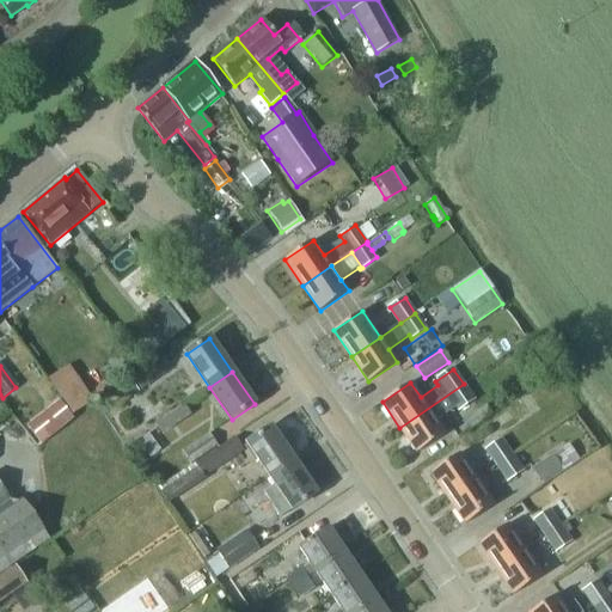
[(132,380),(122,387),(130,398),(139,392),(132,380)]
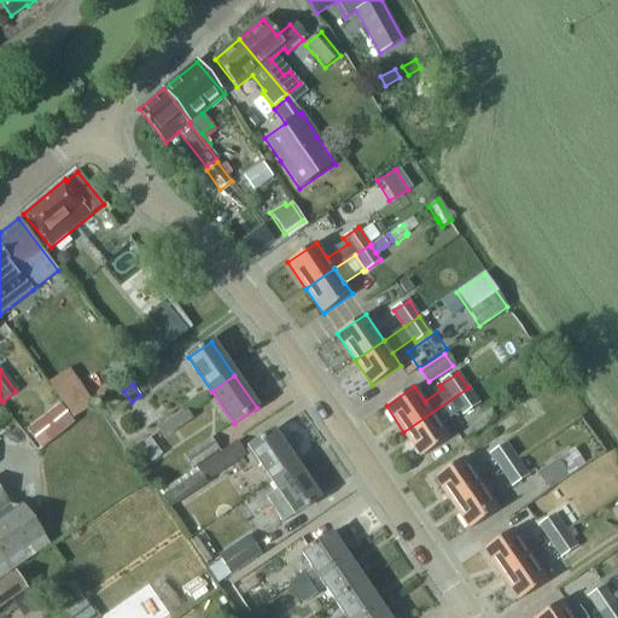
[(468,388),(403,432),(421,458),(450,438),(441,425),(462,410),(465,414),(479,403),(468,388)]
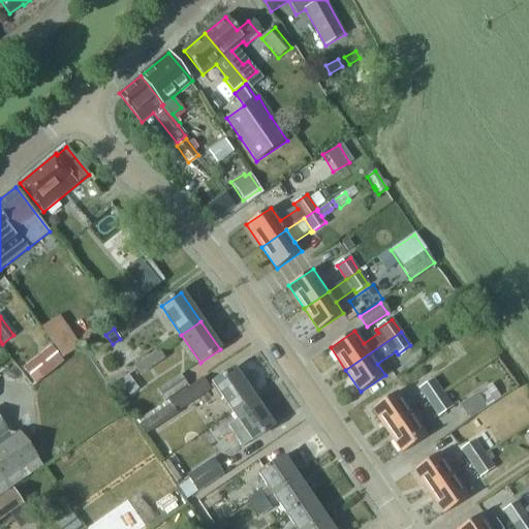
[(34,385),(63,363),(50,346),(22,369),(34,385)]
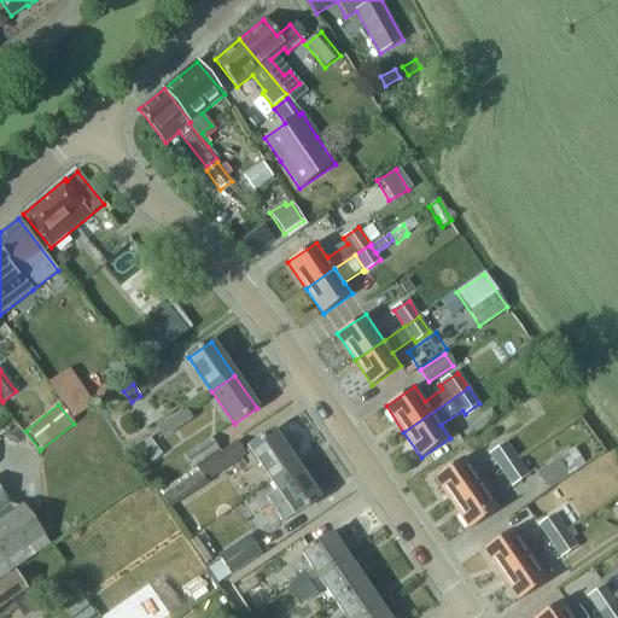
[(163,439),(192,420),(186,410),(157,430),(163,439)]
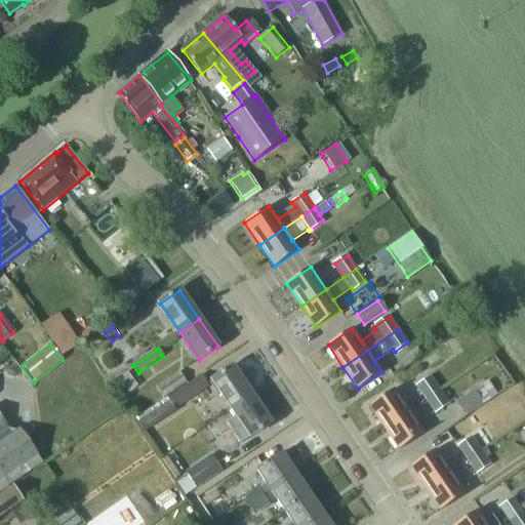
[(252,396),(233,367),(213,380),(233,409),(252,396)]
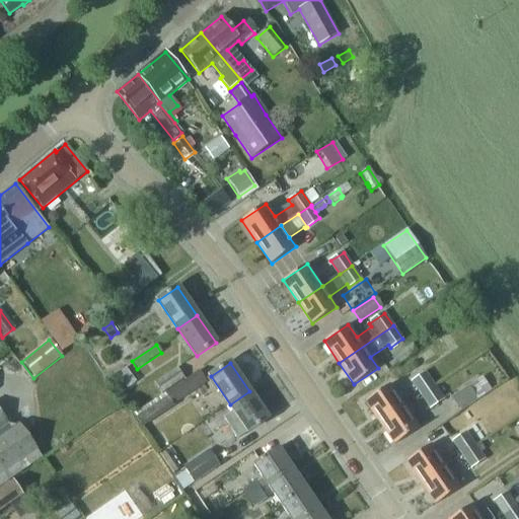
[(136,382),(125,368),(116,375),(126,389),(136,382)]
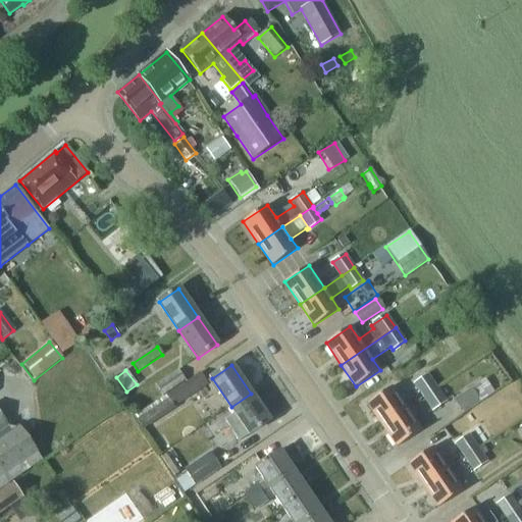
[(174,370),(159,380),(154,383),(161,396),(181,381),(174,370)]
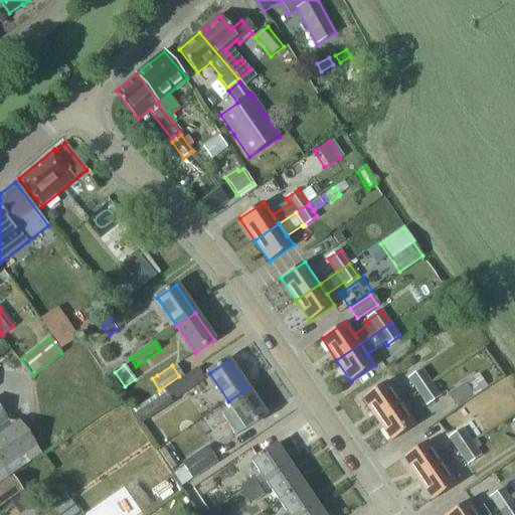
[(198,369),(159,396),(134,412),(141,423),(205,379),(198,369)]
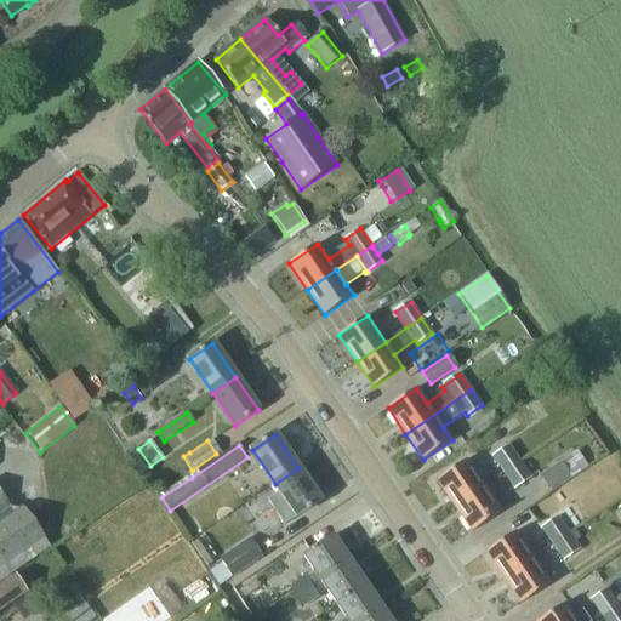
[(519,462),(508,445),(494,455),(505,472),(519,462)]
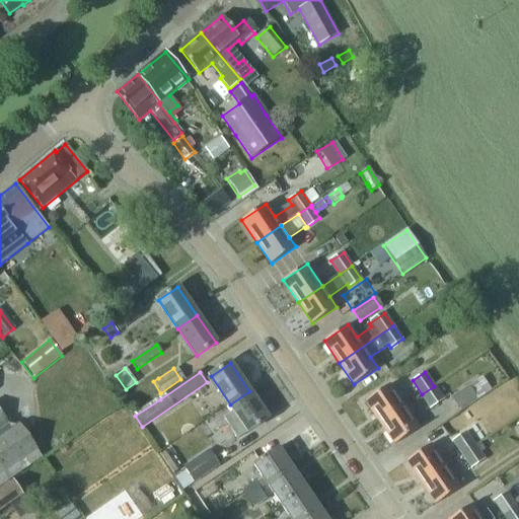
[(404,406),(389,384),(365,400),(380,423),(404,406)]
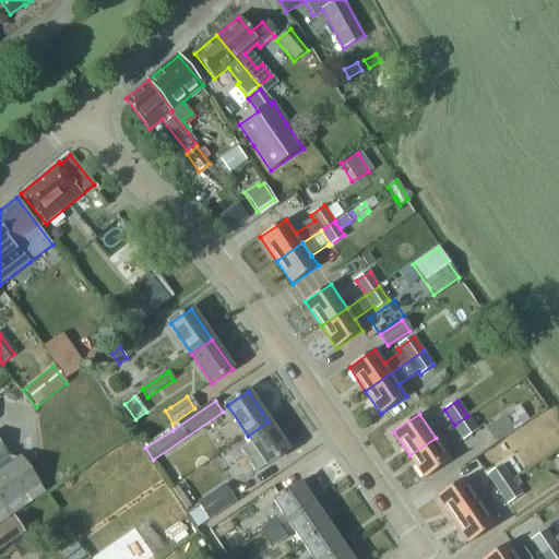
[(467,416),(454,425),(464,439),(477,430),(467,416)]
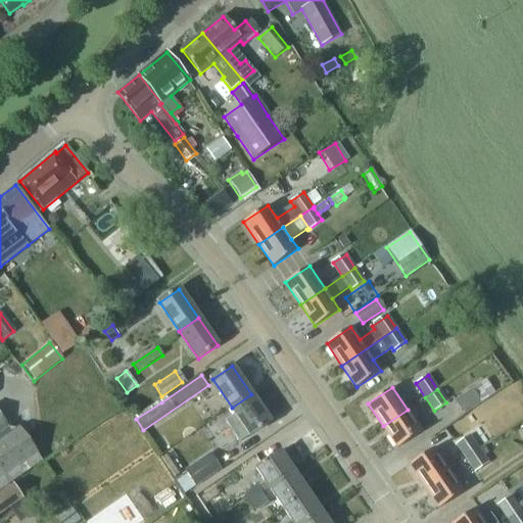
[(454,401),(461,414),(480,401),(472,389),(454,401)]
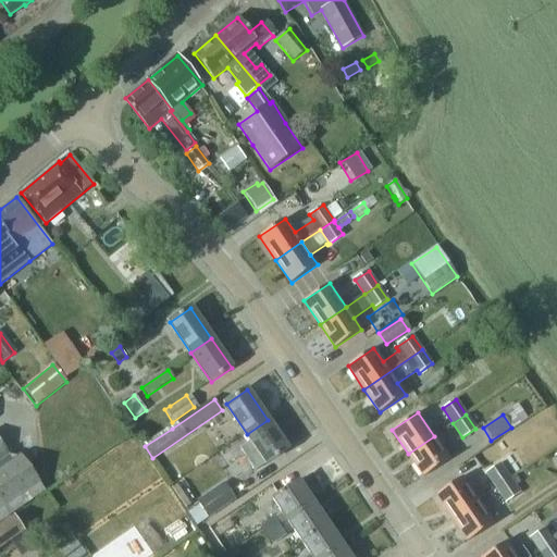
[(288,450),(268,420),(247,434),(251,441),(239,448),(255,472),(288,450)]
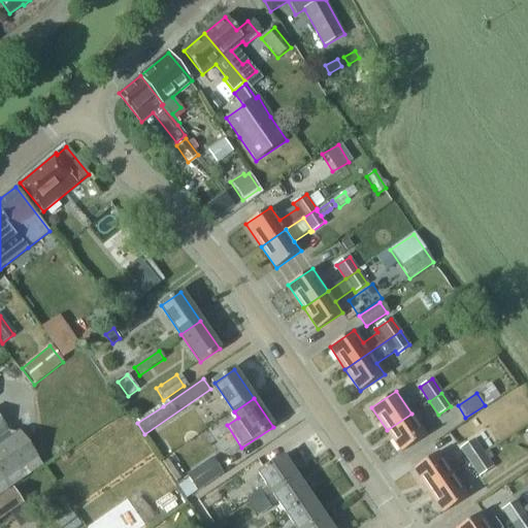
[(411,414),(387,430),(401,452),(426,435),(419,424),(424,421),(417,409),(411,414)]
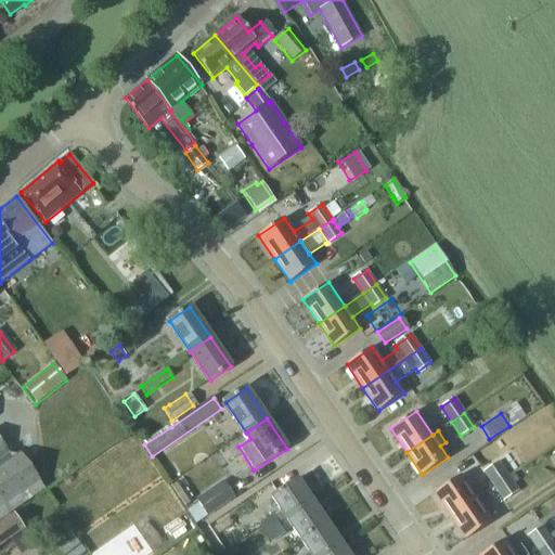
[(0,439),(0,520),(44,489),(20,454),(10,453),(0,439)]
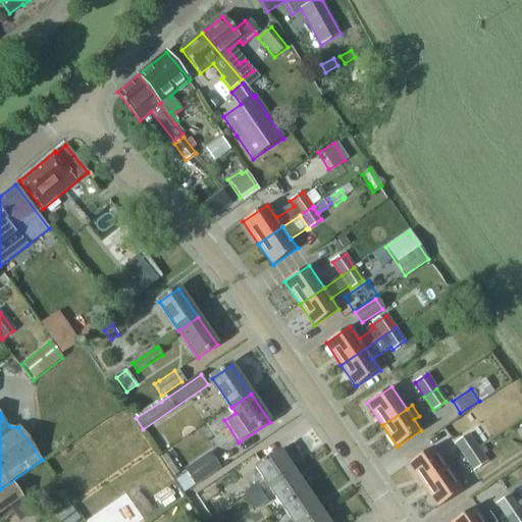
[(457,444),(465,457),(478,449),(469,435),(457,444)]
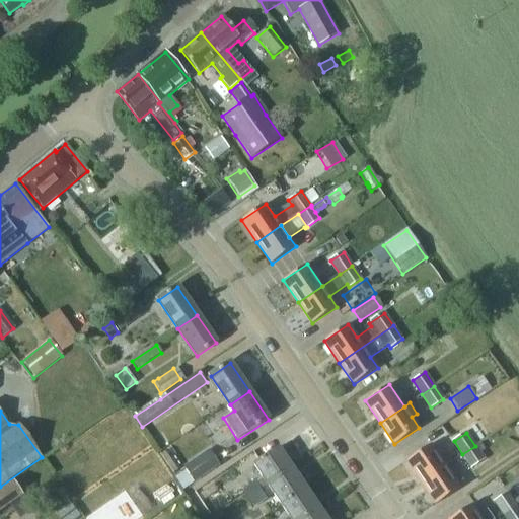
[(421,483),(445,466),(450,462),(443,452),(438,455),(431,445),(406,461),(421,483)]
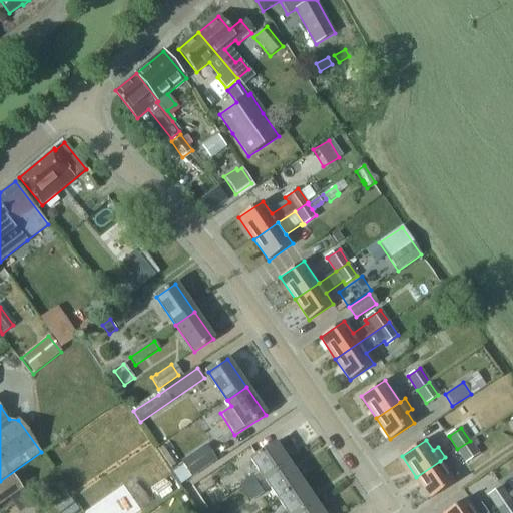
[(457,449),(467,462),(479,454),(470,441),(457,449)]
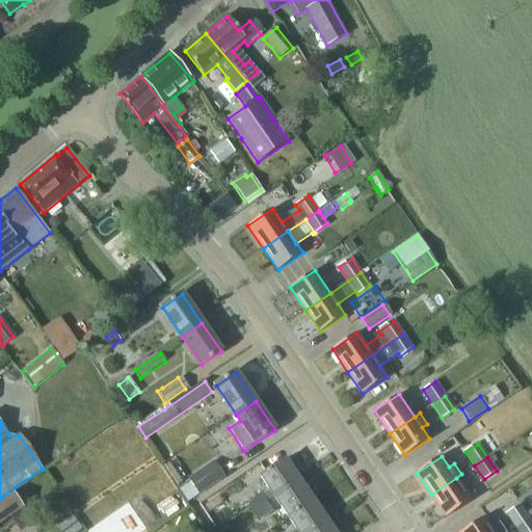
[(299,480),(287,460),(261,478),(269,489),(249,502),(255,510),(299,480)]
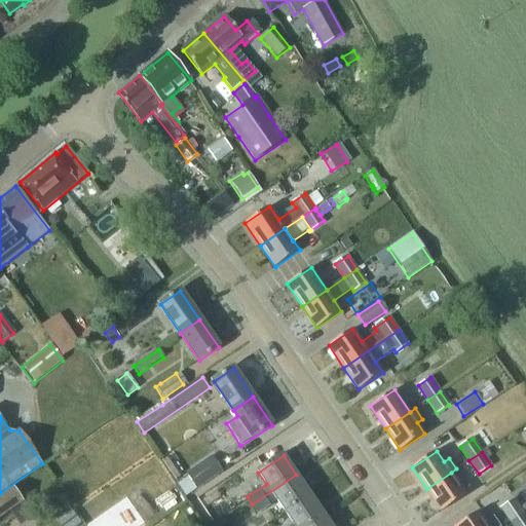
[(211,456),(186,474),(188,477),(196,489),(197,490),(223,473),(211,456)]
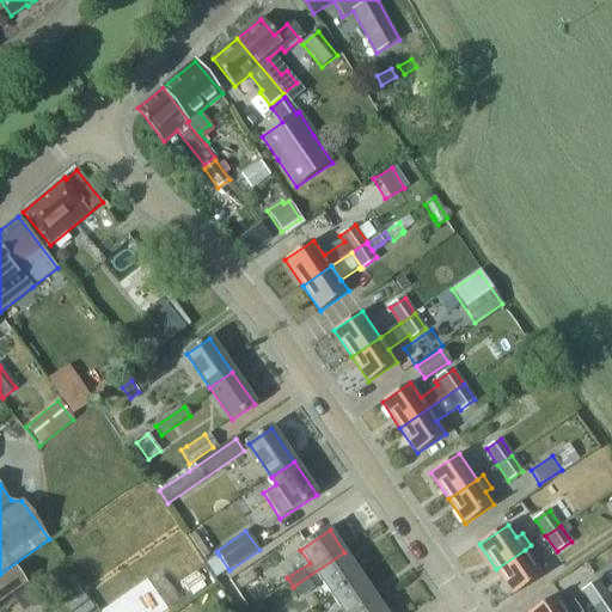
[(197,532),(189,537),(203,560),(212,554),(197,532)]
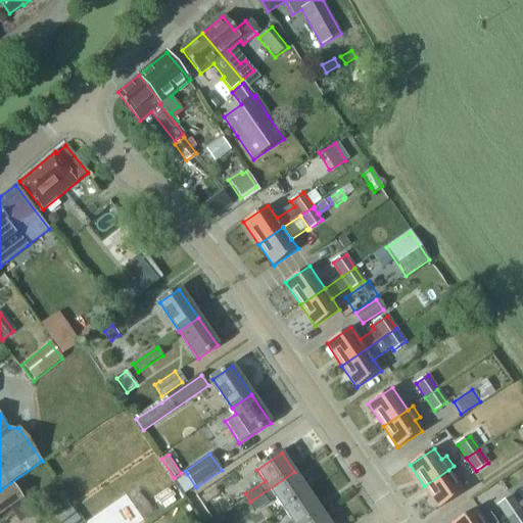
[(452,474),(448,470),(424,486),(439,509),(464,491),(457,481),(463,476),(459,469),(452,474)]
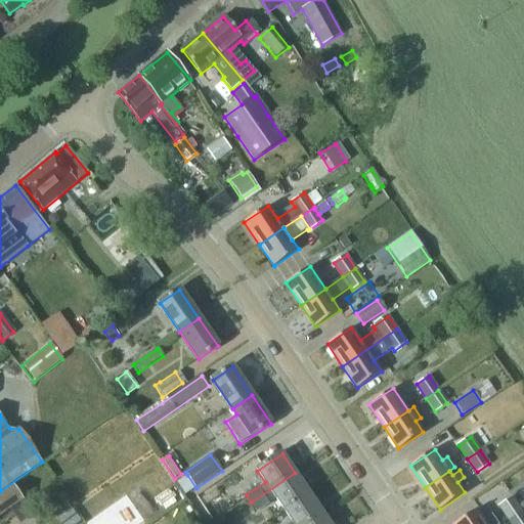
[(309,493),(295,473),(251,503),(257,512),(276,498),(284,510),(309,493)]
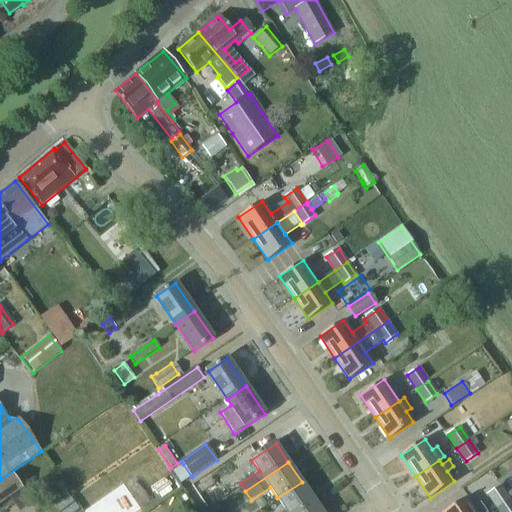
[(183,464),(172,472),(180,484),(191,476),(183,464)]
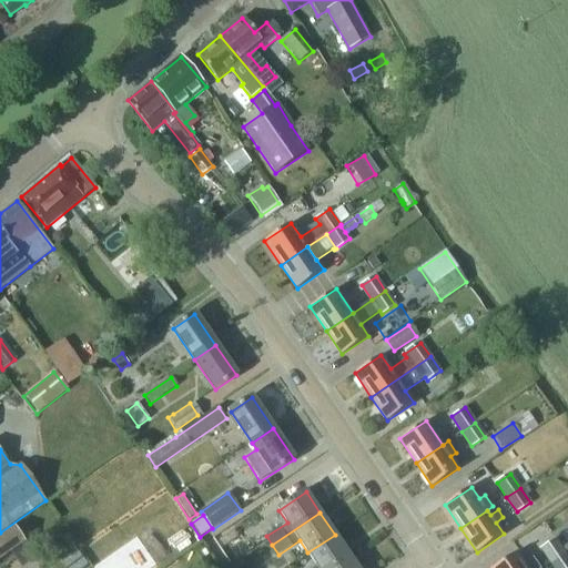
[(0,559),(26,541),(13,526),(1,536),(0,536),(0,559)]
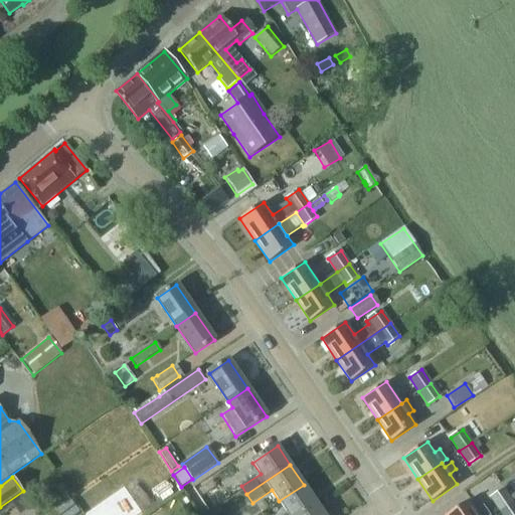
[(195,488),(201,497),(217,486),(211,477),(195,488)]
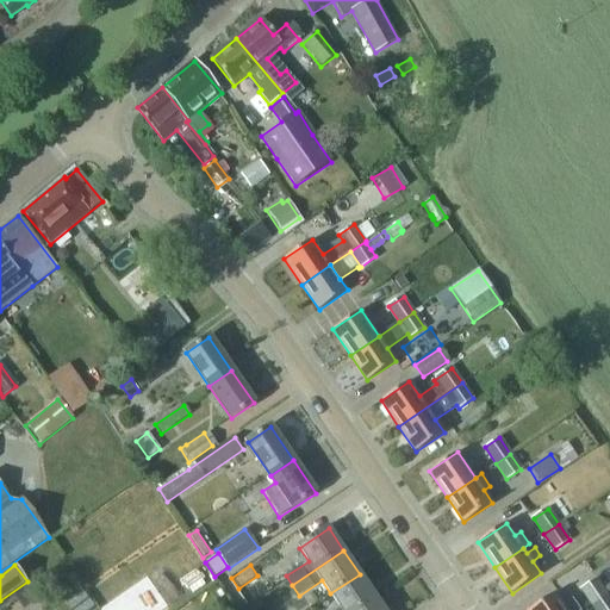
[(358,609),(375,598),(360,574),(330,593),(341,608),(337,609),(358,609)]
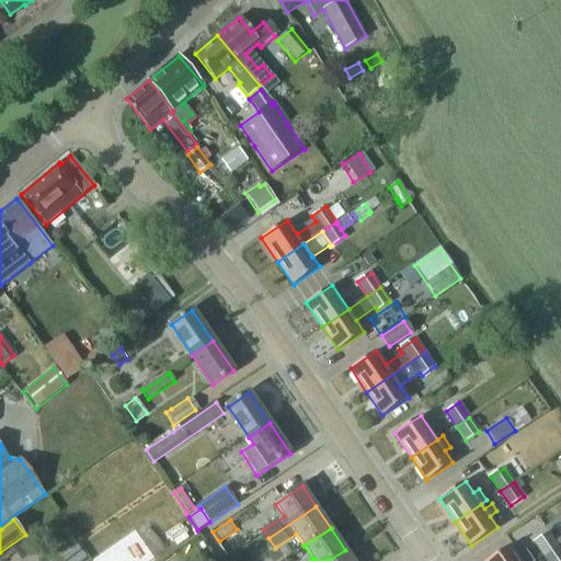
[(237,530),(217,544),(228,560),(248,547),(237,530)]
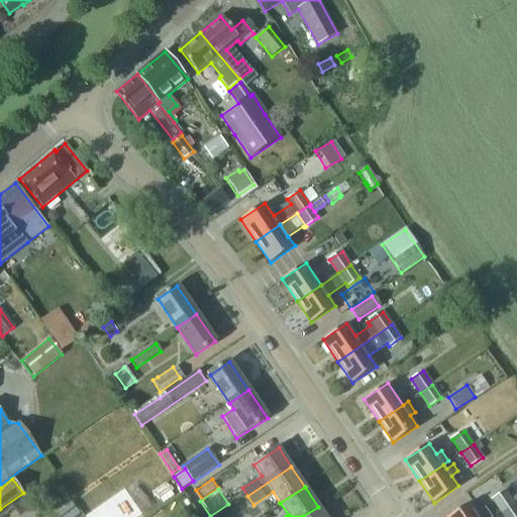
[(514,504),(505,491),(493,500),(502,513),(514,504)]
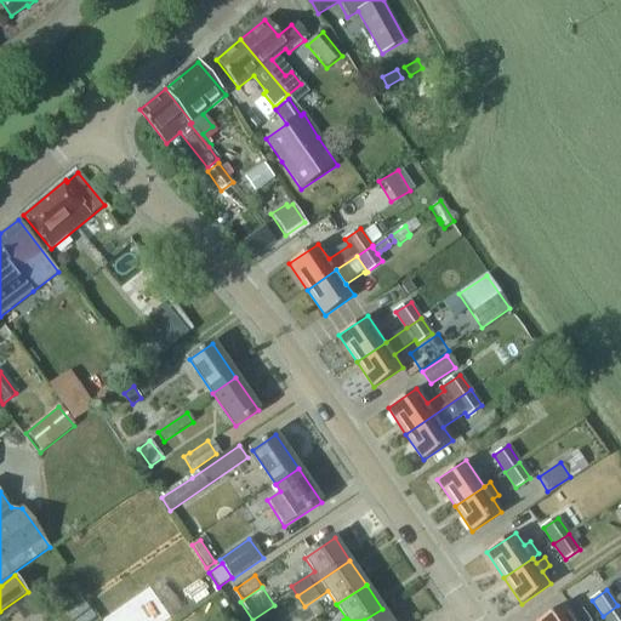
[(588,620),(582,611),(573,617),(564,604),(537,620),(588,620)]
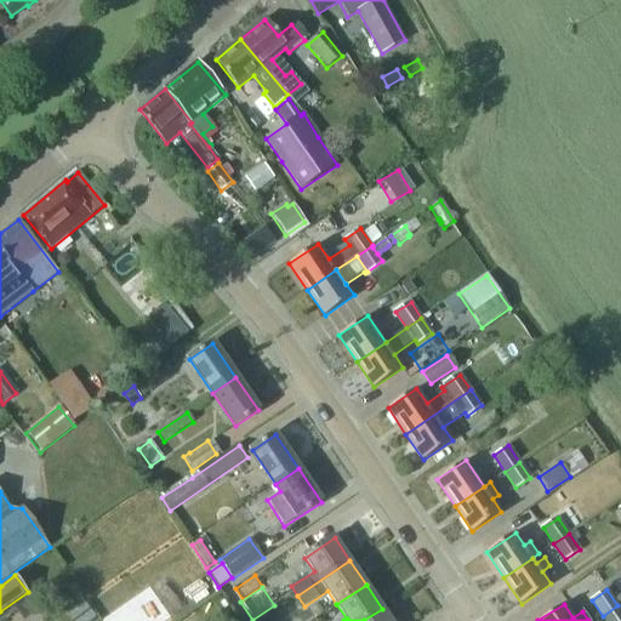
[(603,616),(607,620),(620,620),(620,610),(617,605),(603,616)]
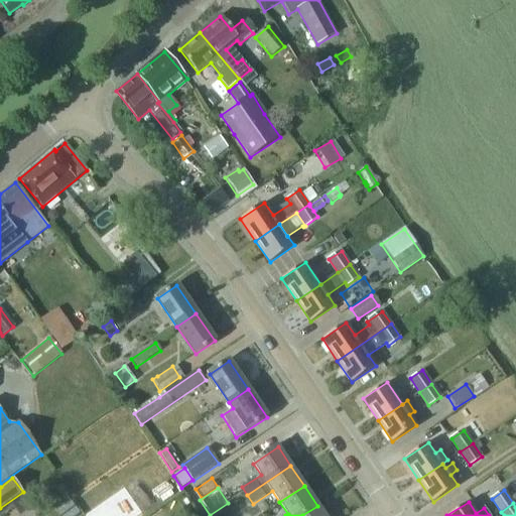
[(302,515),(325,515),(317,506),(302,515)]
